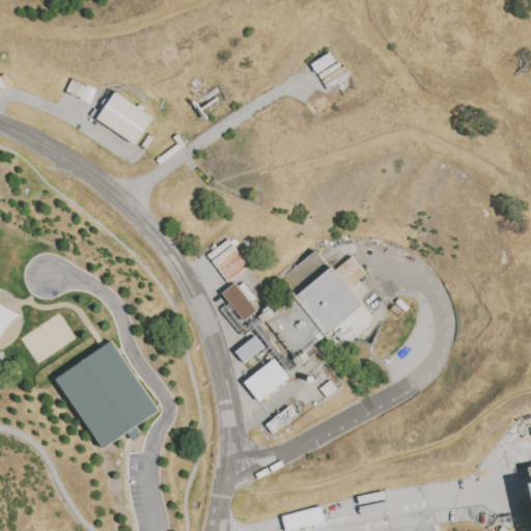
[(310,65),(328,53),(334,62),(317,75),(310,65)]
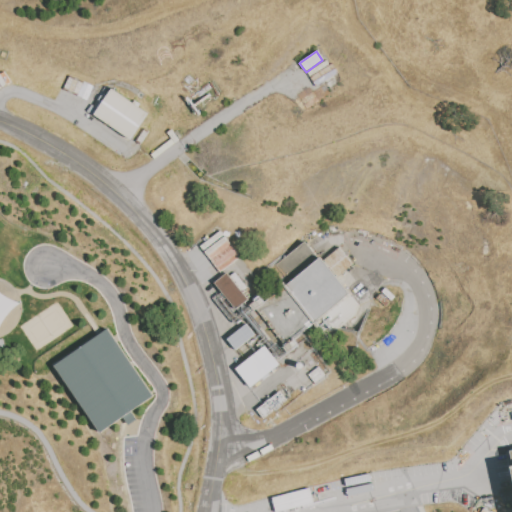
[(322,67),(328,63),(332,70),(326,73),(322,67)]
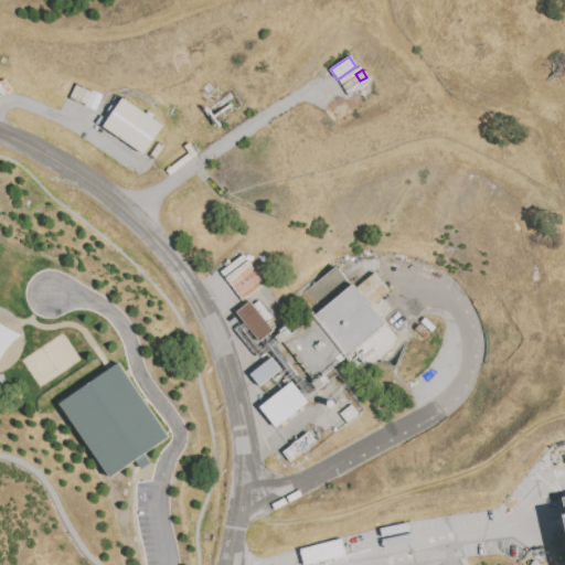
[(349,82),(354,89),(350,93),(345,85),(349,82)]
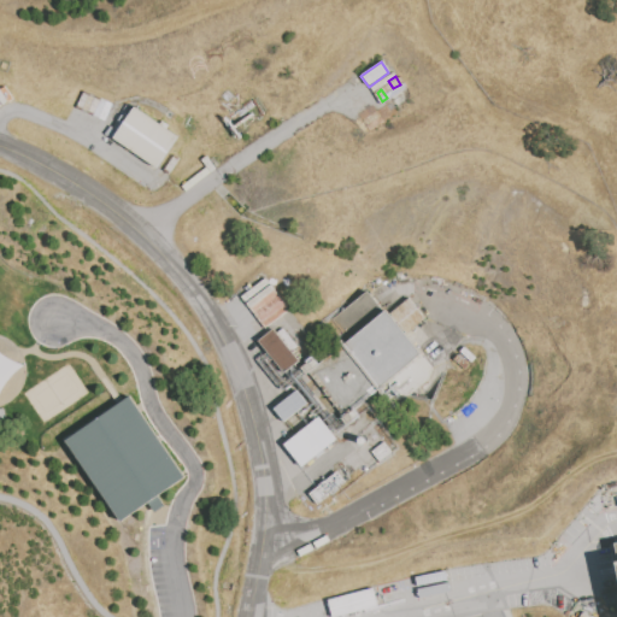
[(77,111),(84,94),(95,99),(88,116),(77,111)]
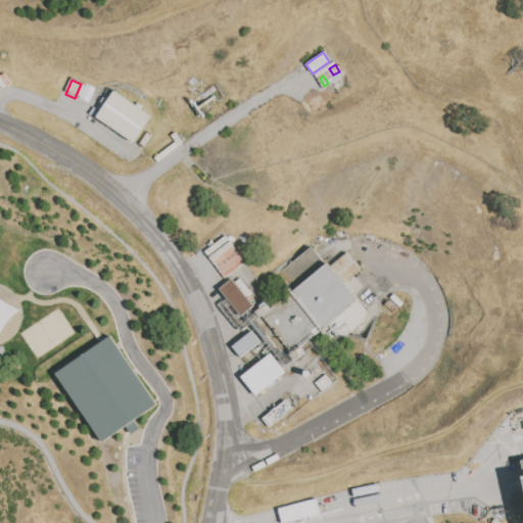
[(80,100),(86,87),(95,91),(89,105),(80,100)]
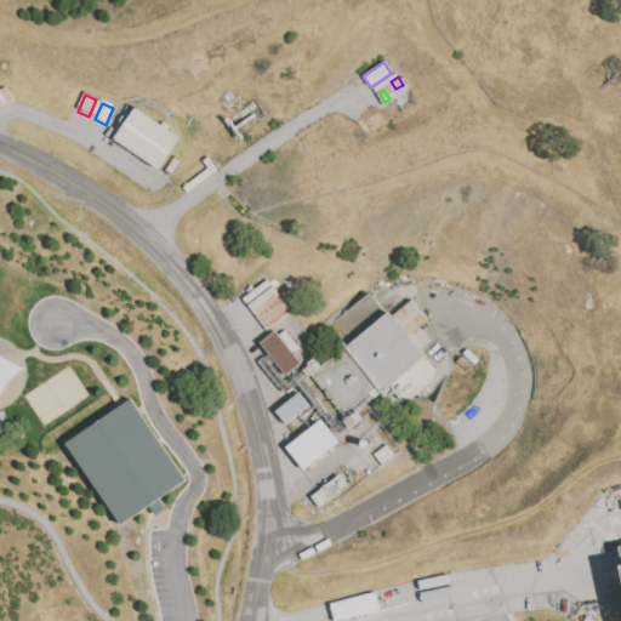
[(158,171),(113,141),(118,134),(113,130),(121,117),(127,120),(135,108),(160,126),(163,123),(170,127),(167,130),(180,138),(158,171)]
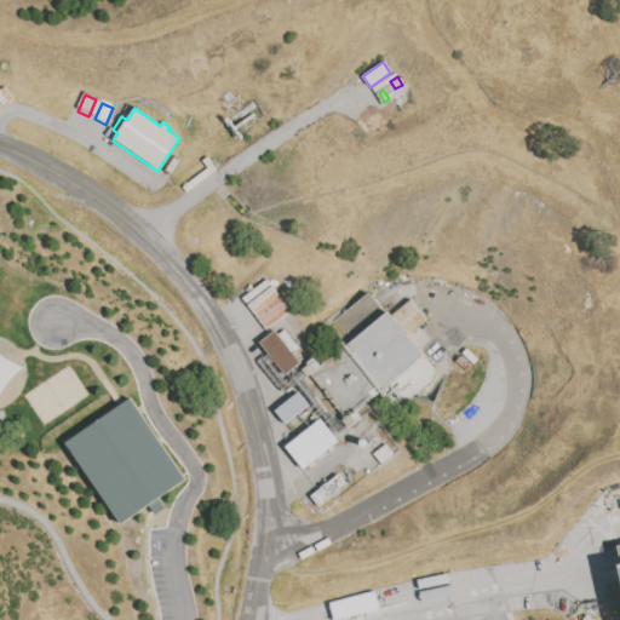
[(165,172),(174,156),(181,160),(170,176),(165,172)]
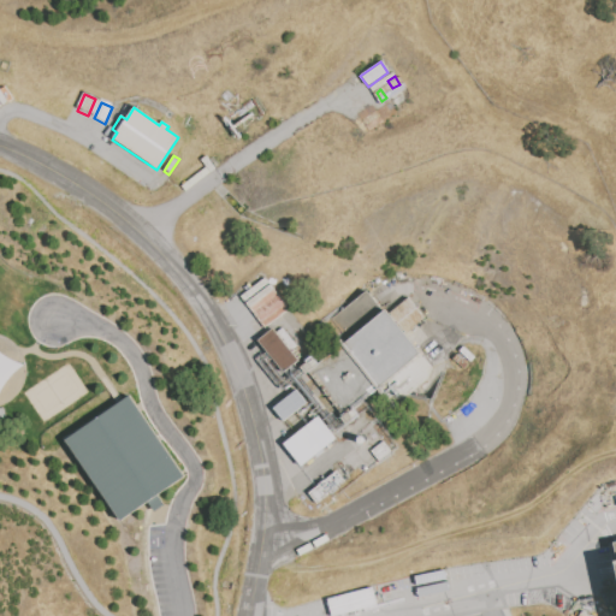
[(185,178),(197,169),(201,173),(190,183),(185,178)]
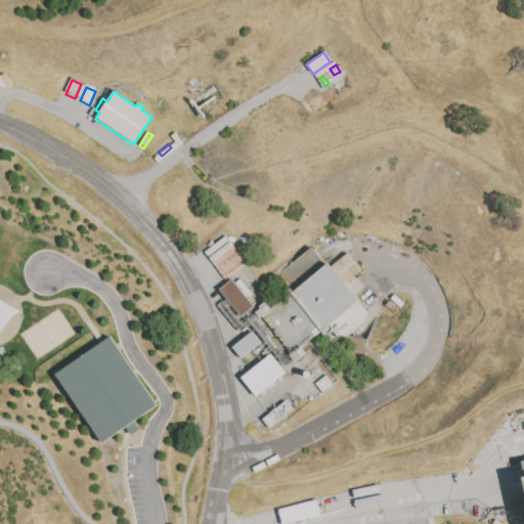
[(204,253),(225,236),(229,243),(230,242),(247,264),(228,277),(226,274),(223,277),(204,253)]
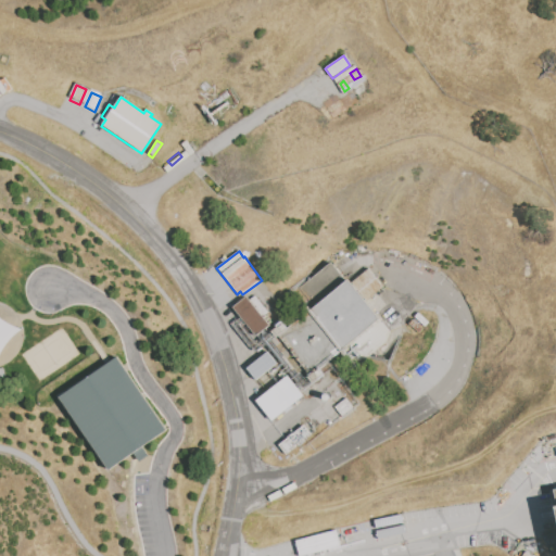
[(276,339),(272,332),(282,325),(286,329),(313,308),(298,289),(331,263),(345,281),(349,280),(351,282),(368,269),(382,288),(366,301),(389,332),(386,344),(368,358),(353,362),(344,351),(319,370),(323,376),(312,384),(307,378),(308,377),(278,338),(276,339)]
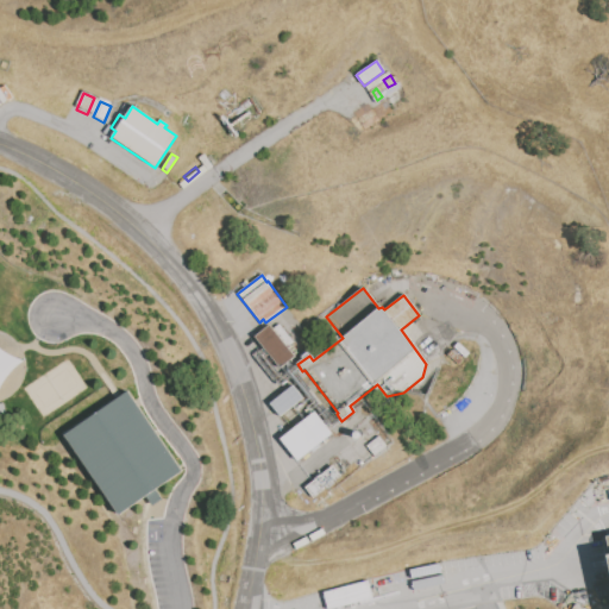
[(259,355),(250,344),(256,339),(253,338),(269,326),(272,330),(278,325),(295,345),(289,350),(295,357),(280,369),(265,351),(259,355)]
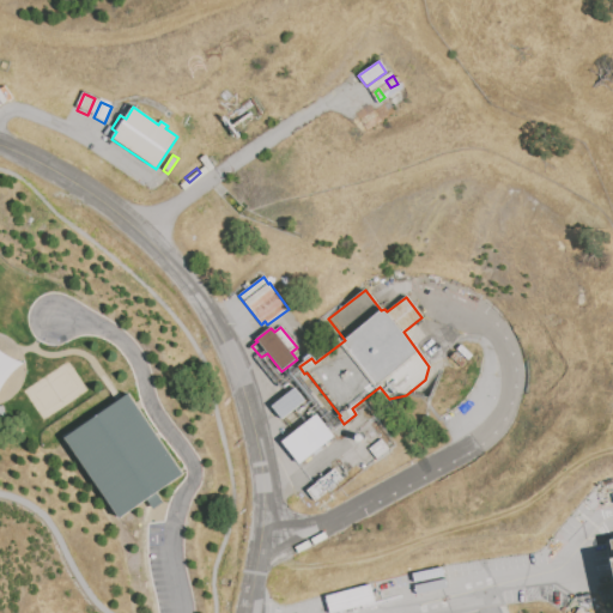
[(469,362),(460,351),(463,347),(474,357),(469,362)]
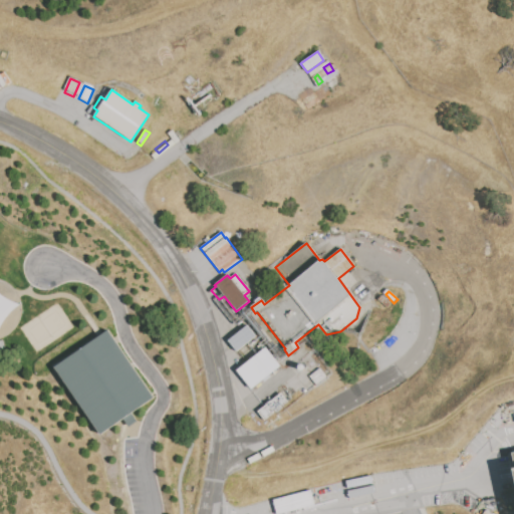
[(387,310),(377,302),(384,295),(394,304),(387,310)]
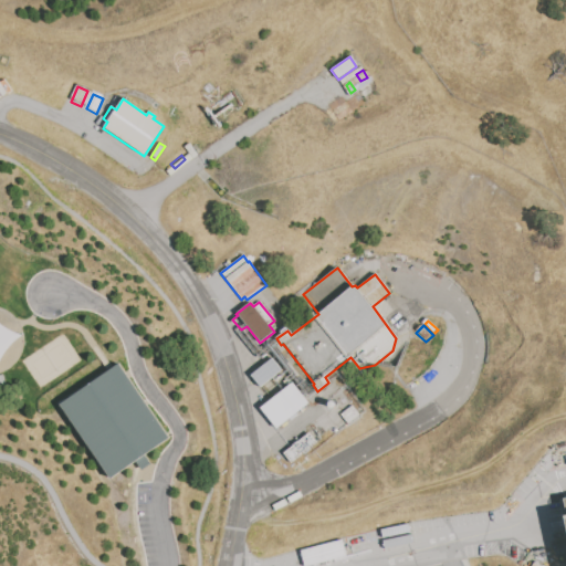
[(260,388),(251,376),(272,359),(281,371),(260,388)]
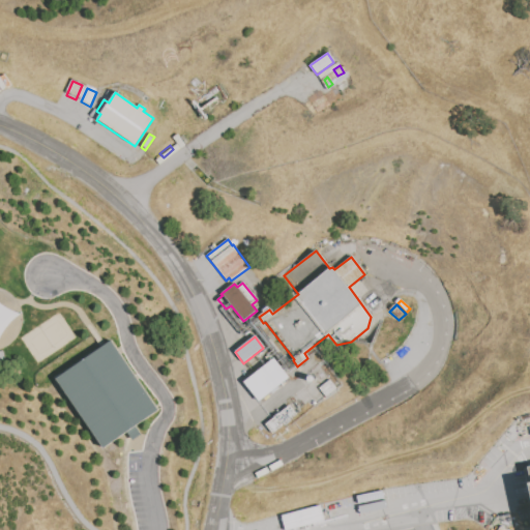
[(111,341),(158,411),(136,427),(142,435),(133,441),(126,433),(101,449),(54,379),(111,341)]
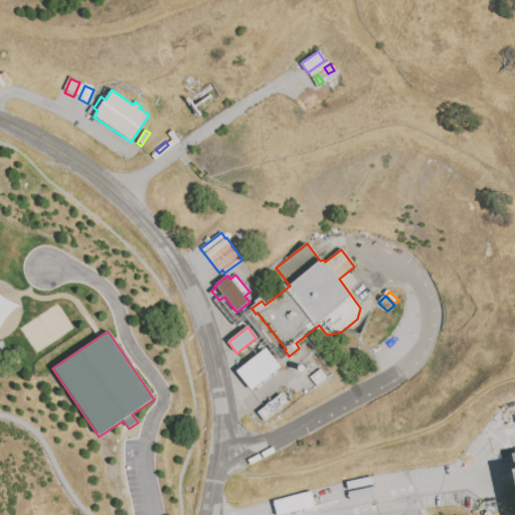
[(250,391),(235,372),(266,348),(281,367),(250,391)]
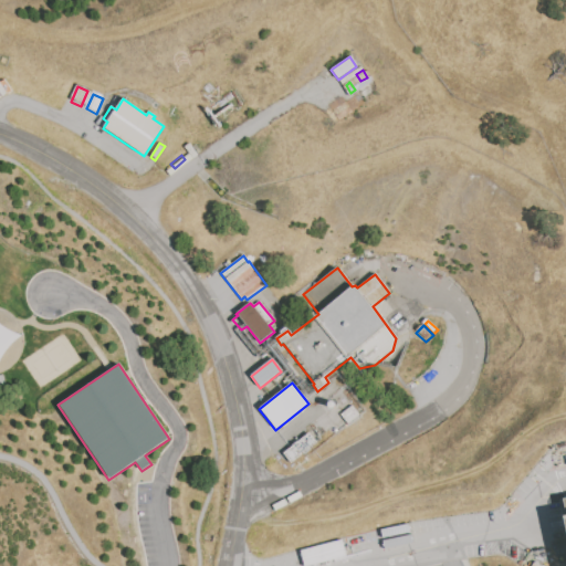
[(337,416),(333,411),(346,400),(350,405),(337,416)]
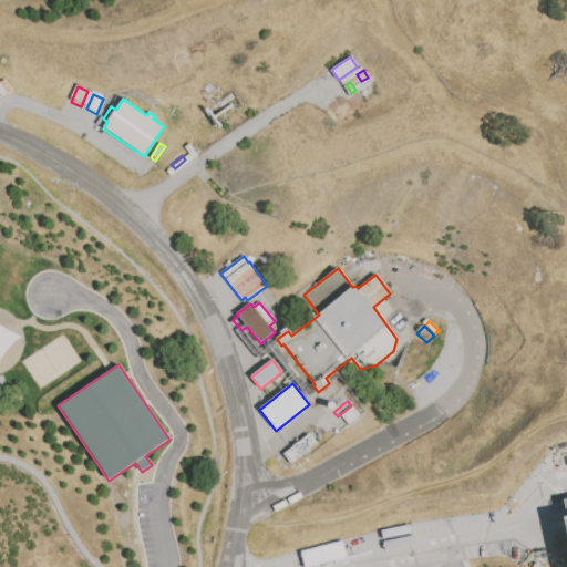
[(348,424),(341,416),(352,406),(360,415),(348,424)]
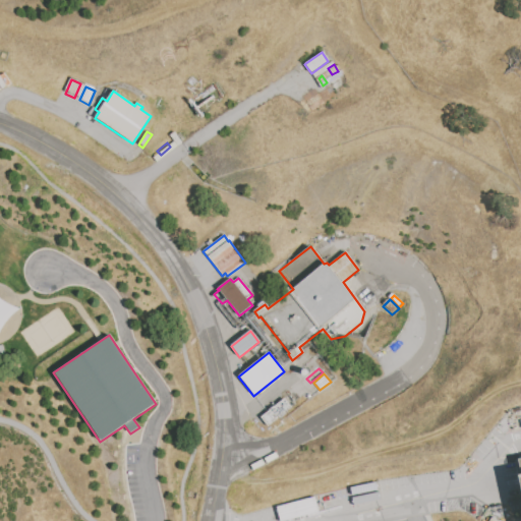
[(268,426),(261,417),(285,399),(292,408),(268,426)]
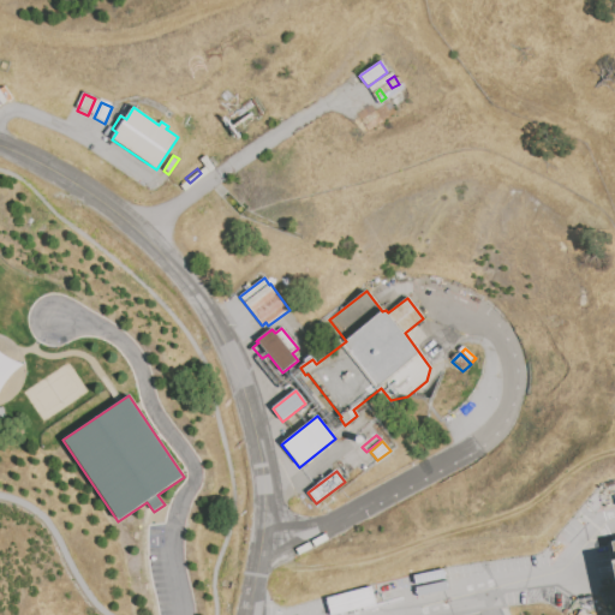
[(586,508),(592,513),(581,525),(577,520),(586,508)]
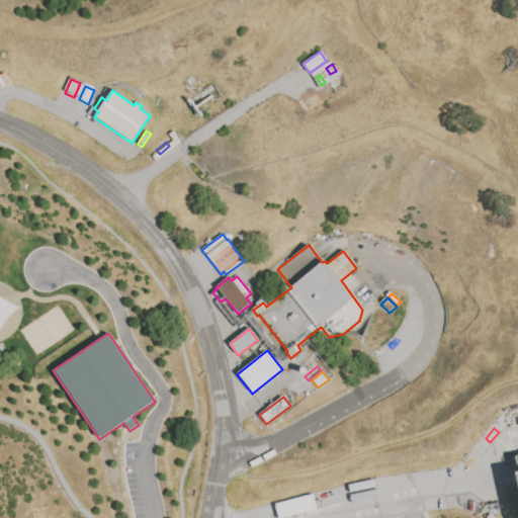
[(280,517),(316,509),(312,494),(274,504),(277,517),(280,517)]
